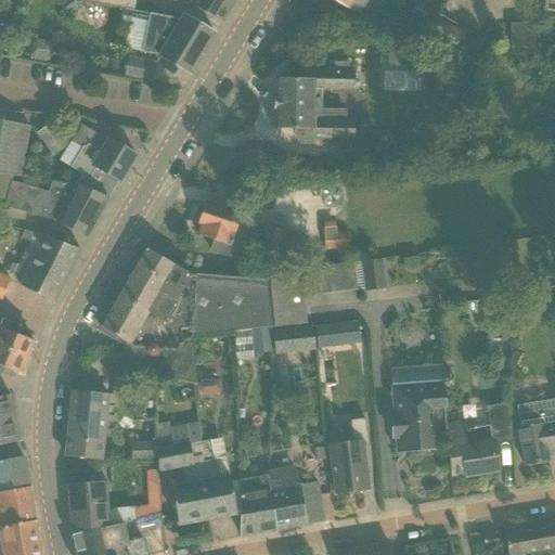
[(78,0),(61,0),(59,13),(75,16),(78,0)]
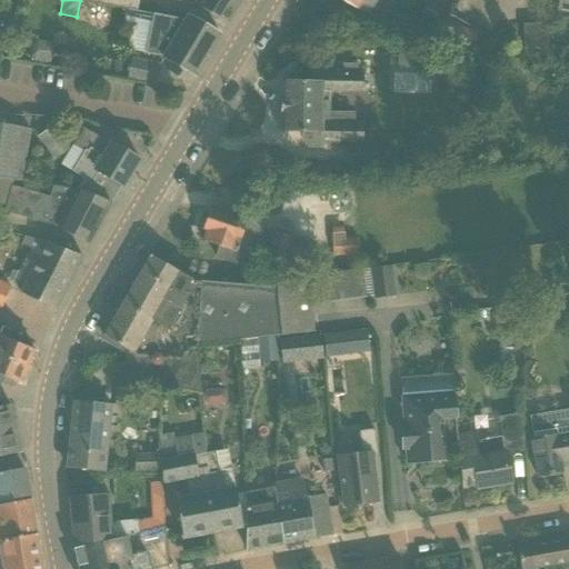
[(83,0),(83,1),(127,9),(137,11),(139,0),(83,0)]
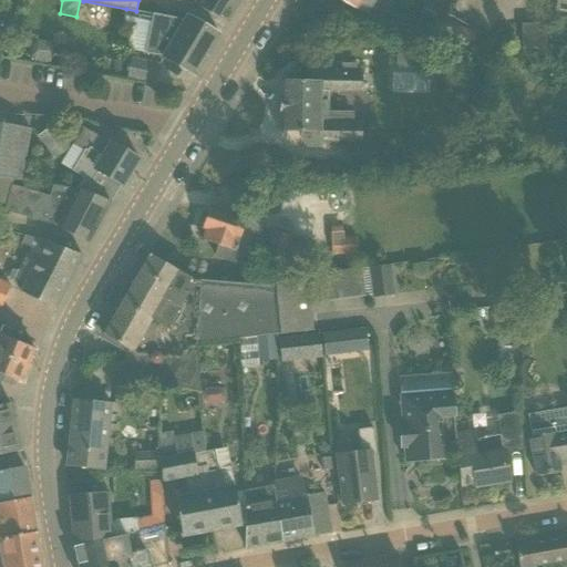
[(173,0),(195,4),(194,6),(226,24),(239,0),(173,0)]
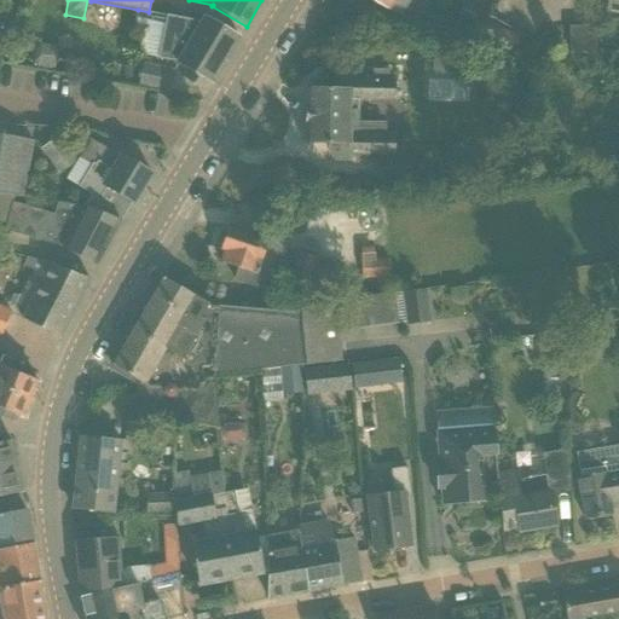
[(369,0),(387,11),(388,10),(400,18),(411,0),(369,0)]
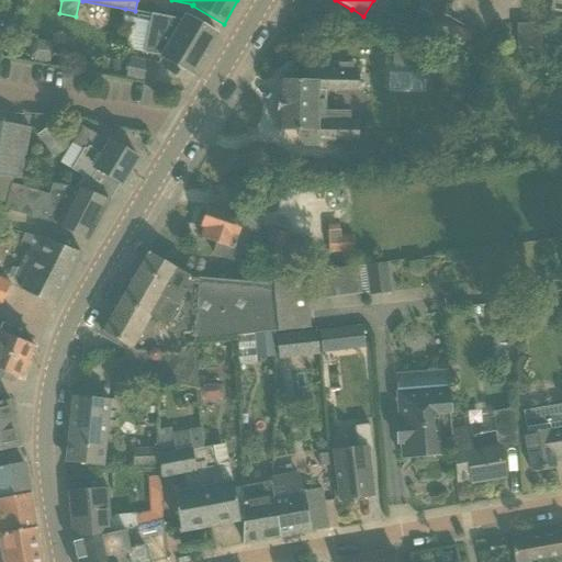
[(561,0),(550,0),(549,12),(561,13),(561,0)]
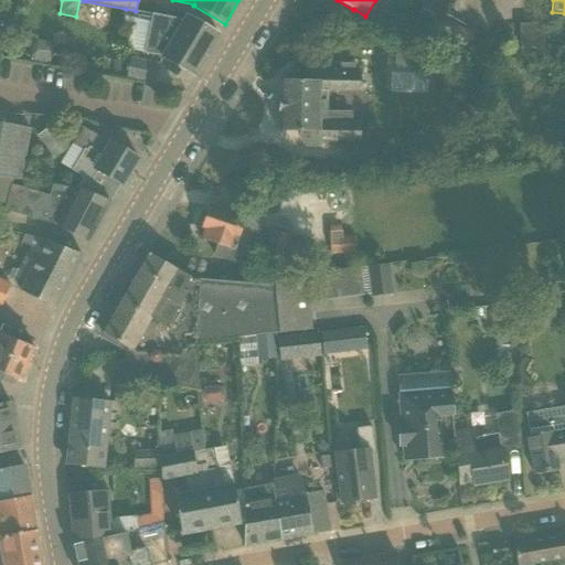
[(151,27),(146,54),(161,57),(193,76),(219,34),(187,16),(182,21),(153,16),(151,27)]
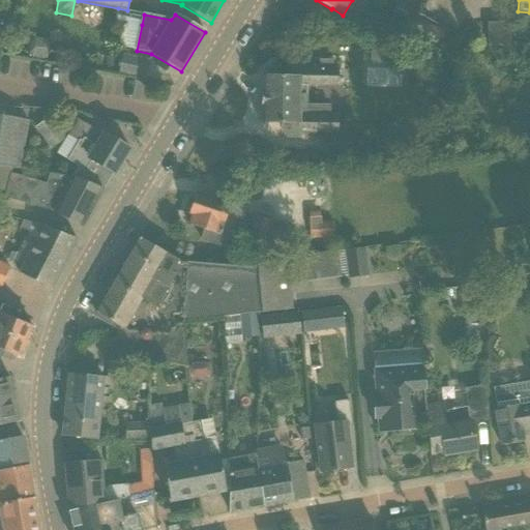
[(510,46),(510,35),(509,22),(487,24),(488,47),(510,46)]
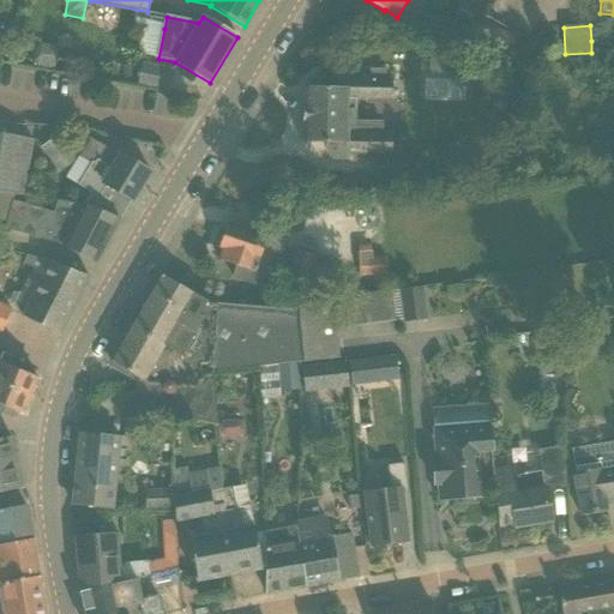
[(515,36),(488,29),(483,48),(510,55),(515,36)]
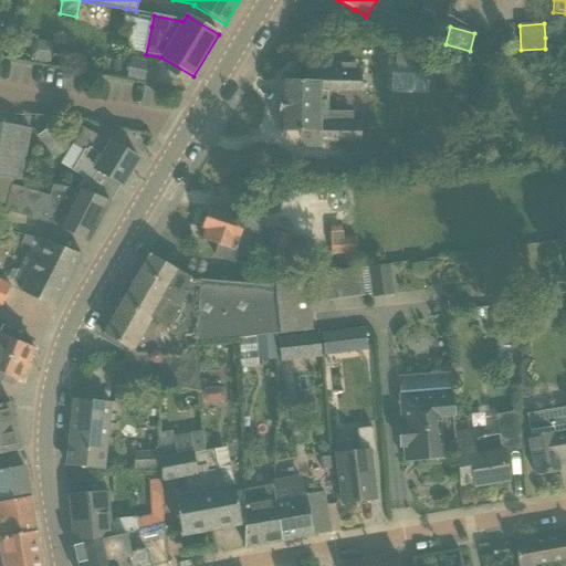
[(55,49),(33,45),(30,61),(52,64),(55,49)]
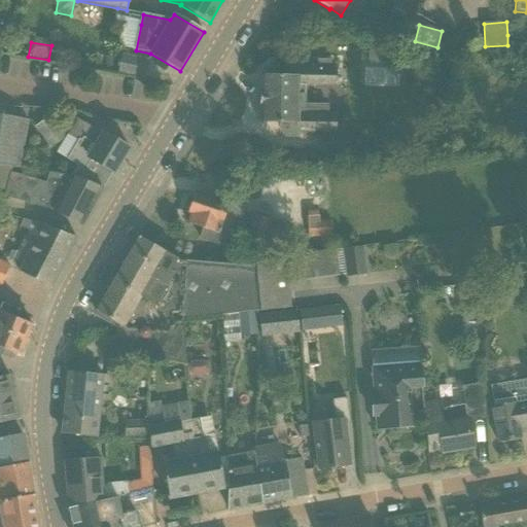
[(147,62),(118,56),(115,72),(143,77),(147,62)]
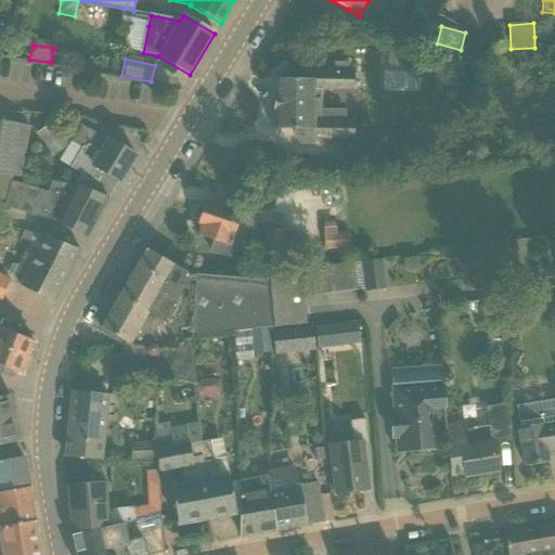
[(321,90),(325,90),(355,91),(356,72),(348,72),(334,72),(324,72),(312,72),(313,79),(273,80),(273,84),(274,84),(274,99),(273,99),(273,111),(273,127),(273,129),(295,128),(295,139),(301,144),(309,145),(314,140),(352,140),(353,120),(321,120),(321,90)]
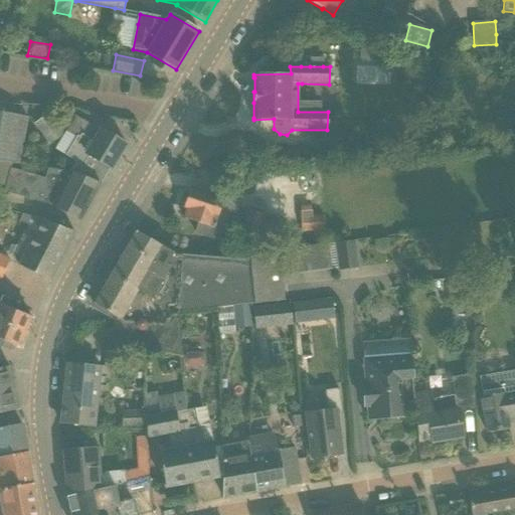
[(18,165),(27,118),(0,113),(0,162),(12,164),(18,165)]
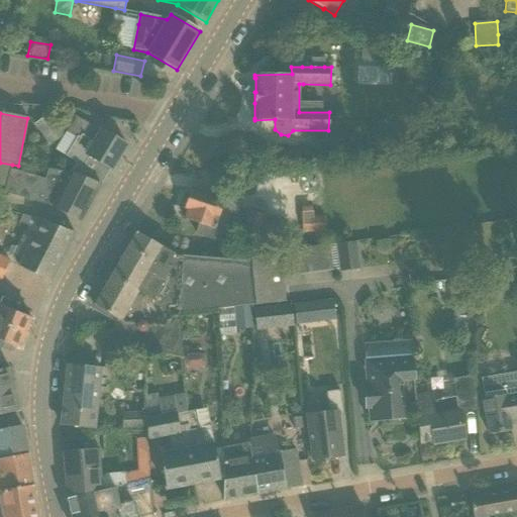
[(52,117),(36,128),(45,141),(61,130),(52,117)]
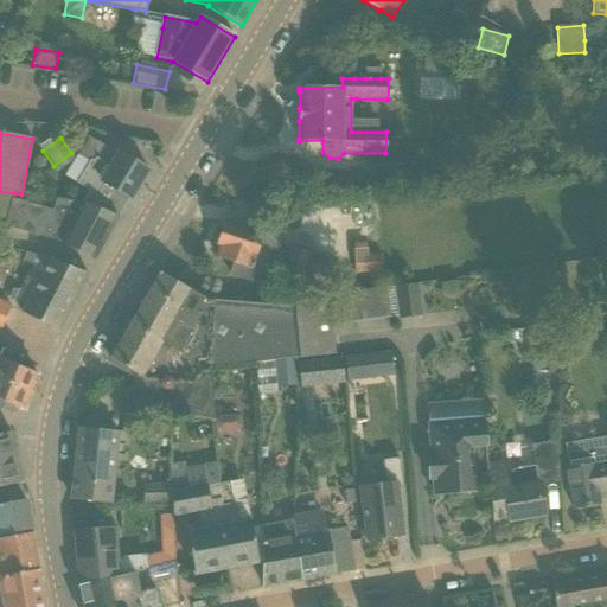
[(104,184),(131,200),(133,198),(136,197),(141,189),(140,185),(148,171),(119,153),(116,155),(89,139),(80,155),(89,161),(76,185),(97,197),(104,184)]
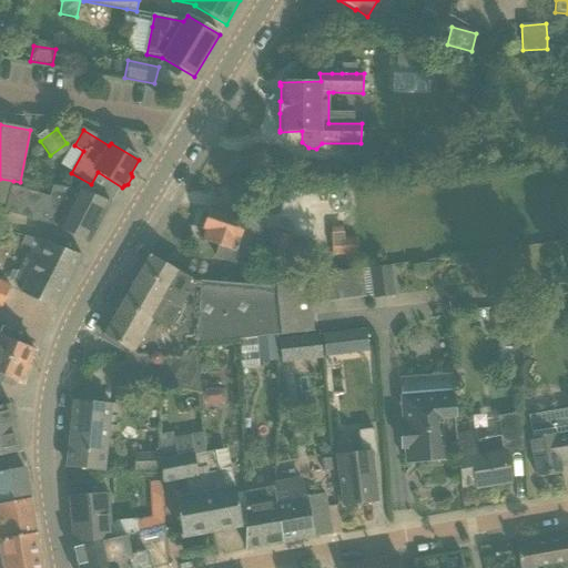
[(436,162),(445,170),(454,161),(445,152),(436,162)]
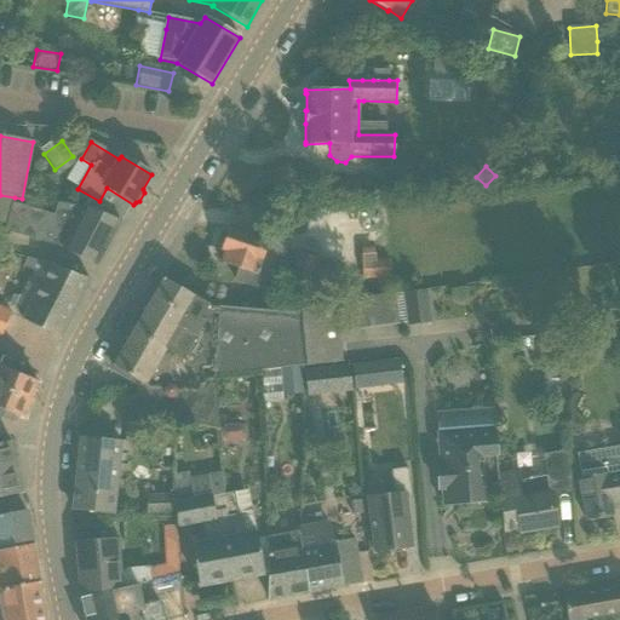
[(7,225),(5,231),(61,248),(96,267),(99,262),(98,262),(116,228),(118,228),(120,222),(84,207),(57,204),(53,216),(12,204),(7,225)]
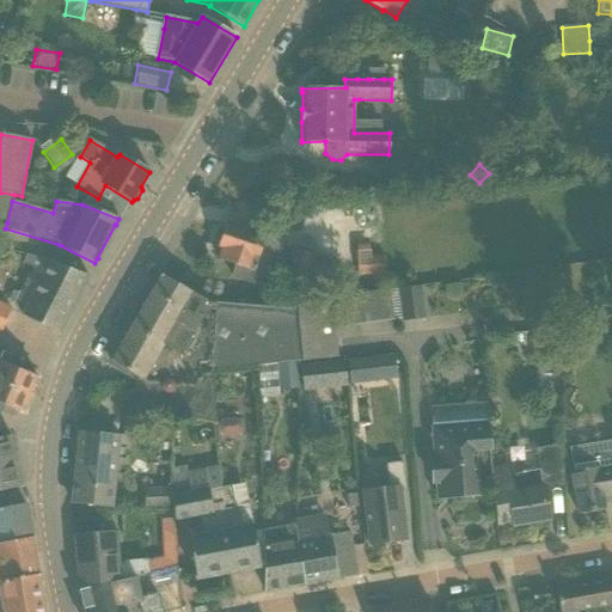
[(221,250),(219,259),(218,261),(236,267),(232,277),(263,288),(269,271),(271,273),(281,244),(280,239),(267,234),(263,239),(225,226),(224,230),(219,231),(215,240),(218,244),(216,249),(221,250)]
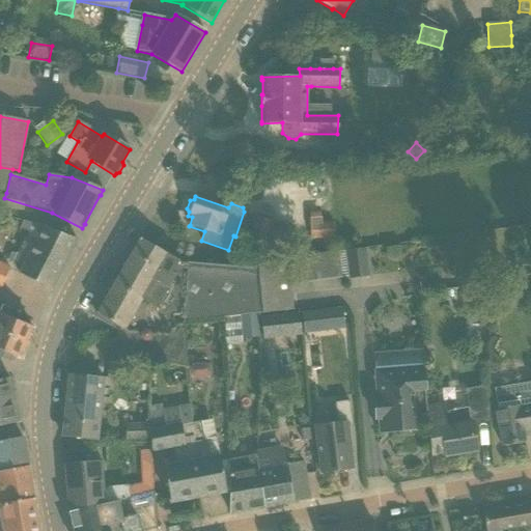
[(255,216),(247,240),(255,242),(257,263),(258,264),(266,266),(286,262),(286,259),(279,260),(279,250),(266,245),(273,222),(255,216)]
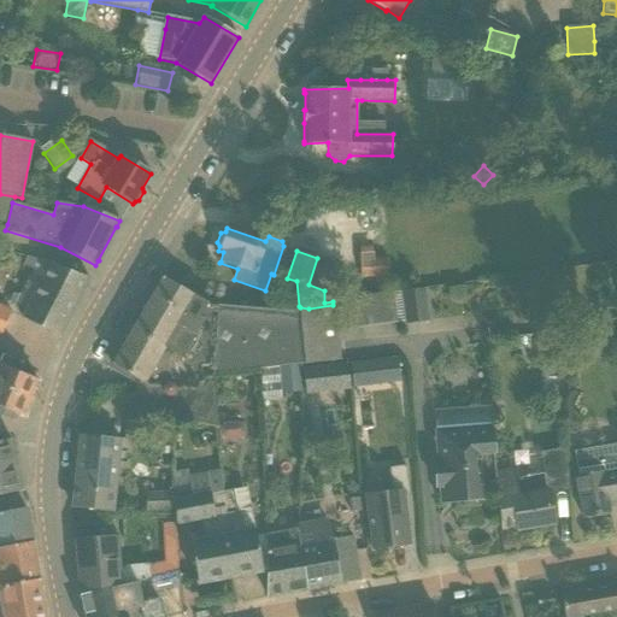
[(22,318),(59,339),(59,338),(60,336),(59,336),(88,281),(89,278),(46,262),(28,257),(23,266),(31,270),(23,289),(19,297),(13,294),(10,301),(27,310),(22,318)]
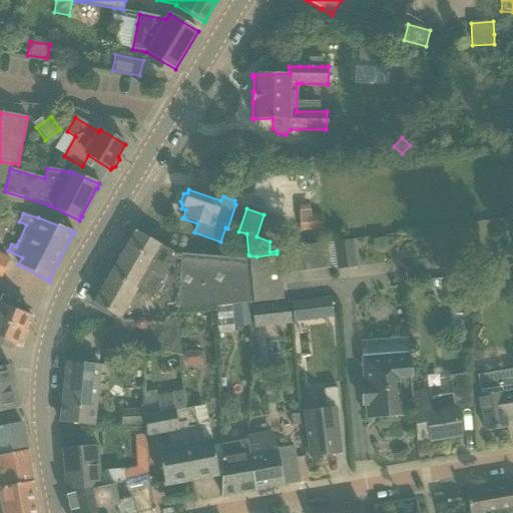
[(323,215),(311,215),(311,224),(300,224),(300,231),(324,230),(323,215)]
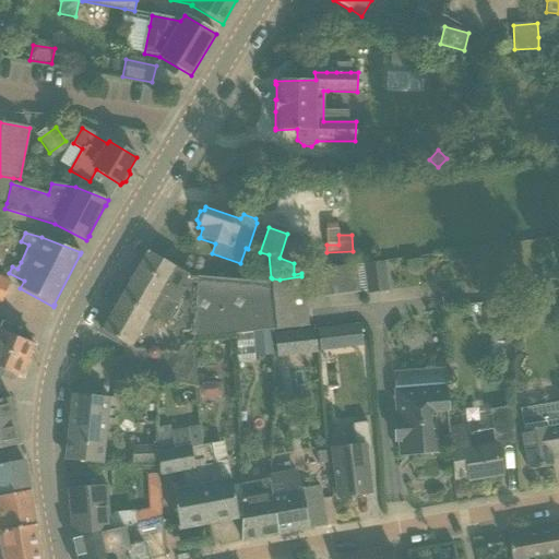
[(102,330),(100,331),(128,346),(120,358),(153,377),(198,388),(194,342),(194,340),(236,334),(252,333),(309,326),(307,305),(323,302),(323,298),(320,271),(313,272),(313,274),(301,276),(280,280),(272,278),(272,283),(266,283),(253,282),(187,277),(188,275),(146,251),(146,253),(139,266),(138,266),(138,269),(129,283),(128,282),(119,297),(120,298),(119,298),(119,299),(119,300),(103,330),(102,330)]
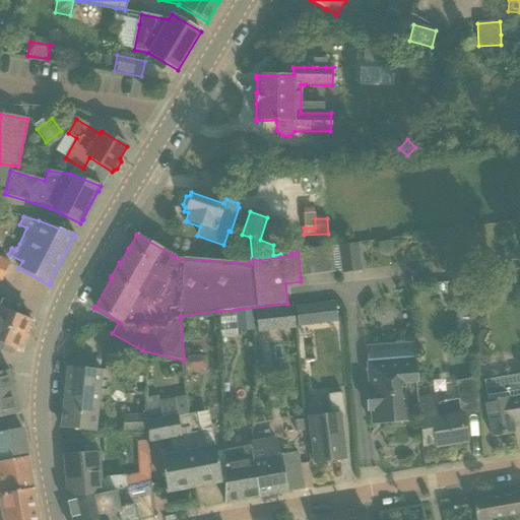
[(359,244),(330,247),(333,272),(340,271),(341,273),(362,271),(359,244)]
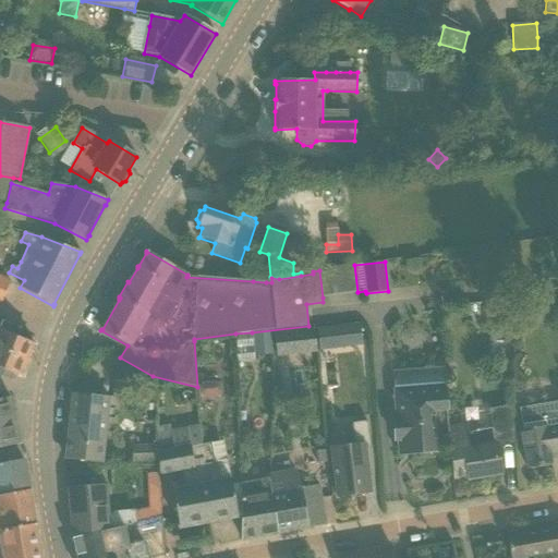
[(10,281),(0,277),(0,304),(0,305),(10,281)]
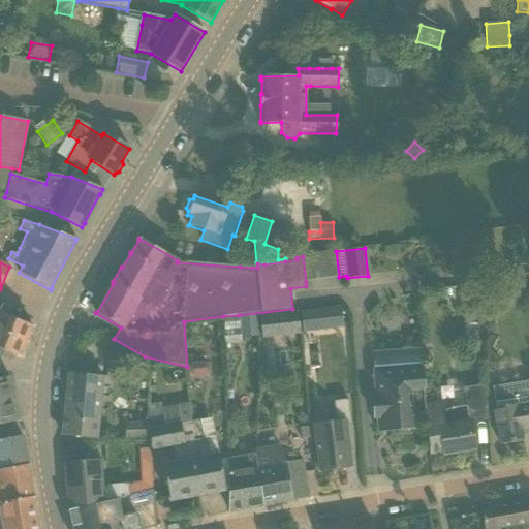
[(19,312),(17,311),(1,305),(0,307),(0,331),(26,342),(33,327),(24,323),(27,317),(19,313),(19,312)]
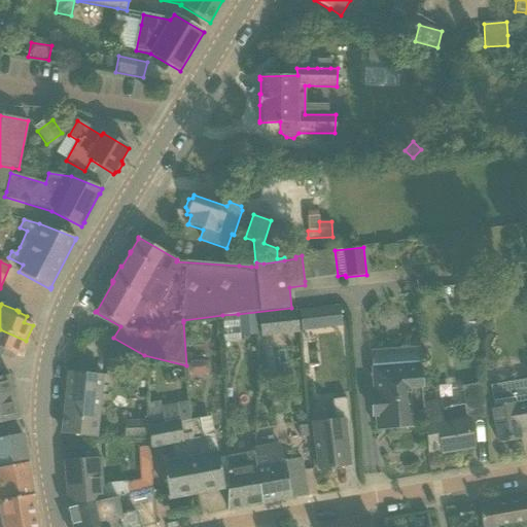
[(340,306),(312,309),(314,330),(342,327),(340,306)]
